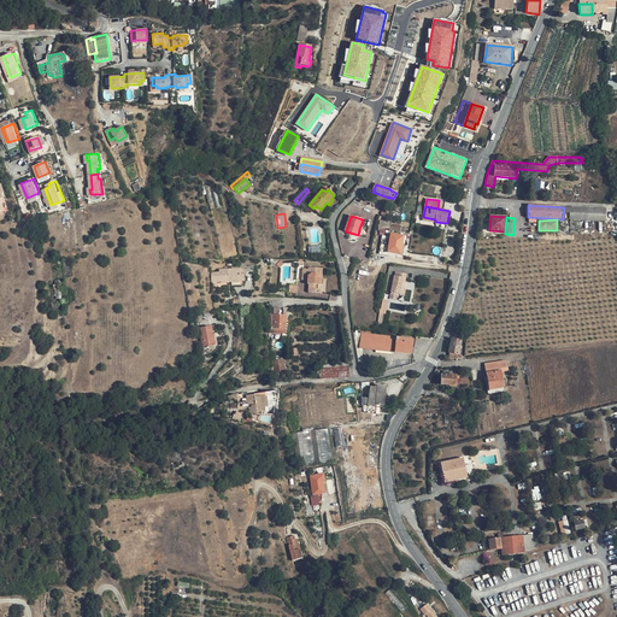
[(392,234),(388,253),(401,254),(405,236),(392,234)]
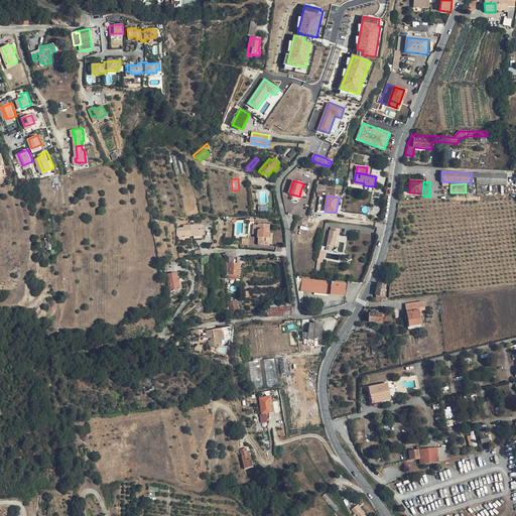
[(269,239),(270,234),(268,234),(269,225),(259,224),(258,226),(253,225),(253,234),(258,235),(257,238),(259,238),(258,244),(268,245),(268,239),(269,239)]
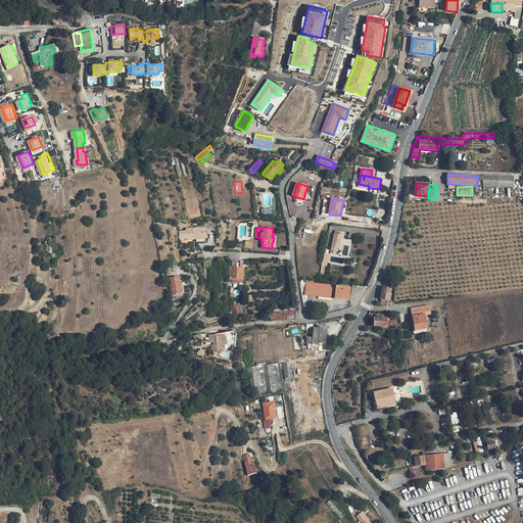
[(188,239),(206,239),(206,229),(192,229),(187,229),(186,232),(180,232),(180,238),(188,238),(188,239)]
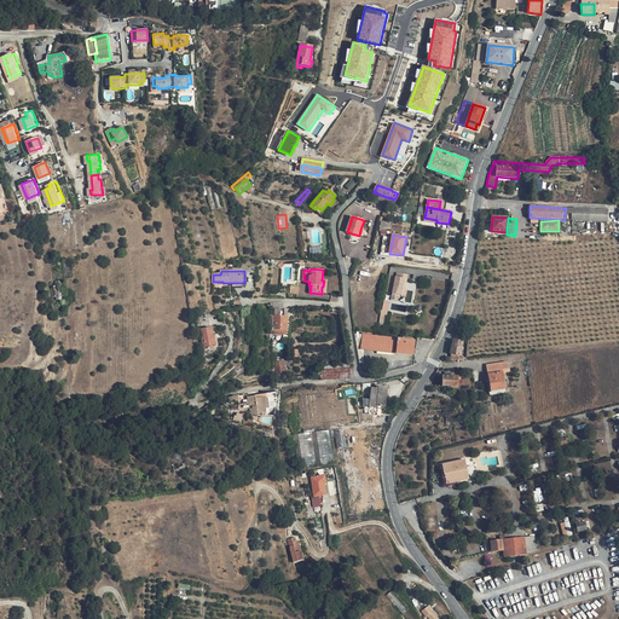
[(405,281),(408,281),(409,276),(399,273),(398,278),(397,278),(395,283),(393,294),(392,300),(398,301),(399,295),(400,290),(404,290),(404,285),(405,281)]
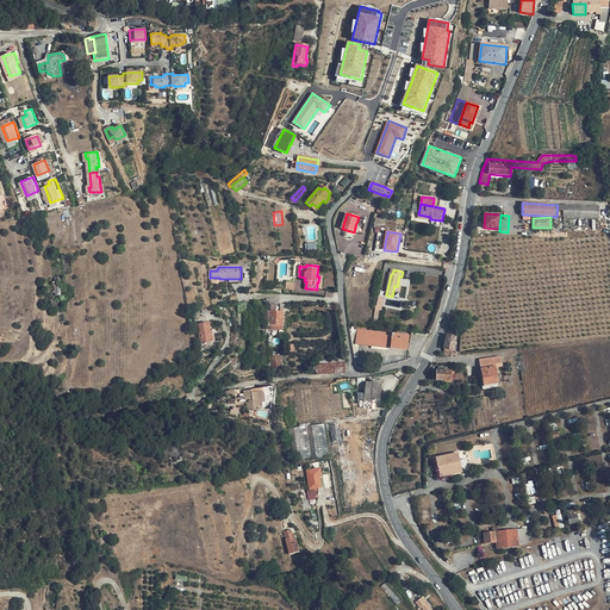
[(53,284),(50,284),(51,293),(55,293),(56,296),(61,296),(61,291),(62,291),(61,277),(54,278),(55,281),(53,281),(53,284)]
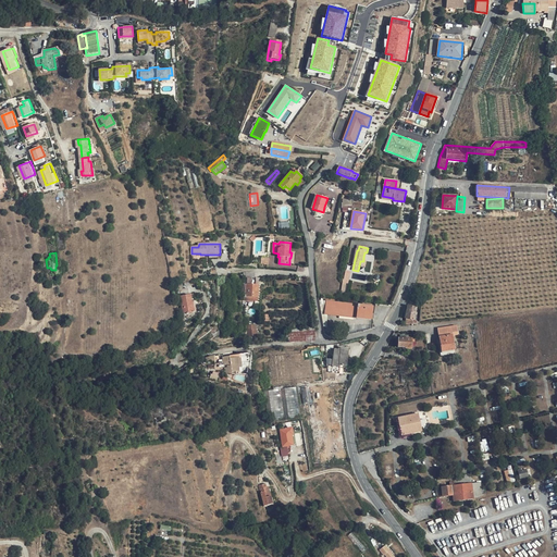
[(347,291),(351,271),(346,270),(342,289),(347,291)]
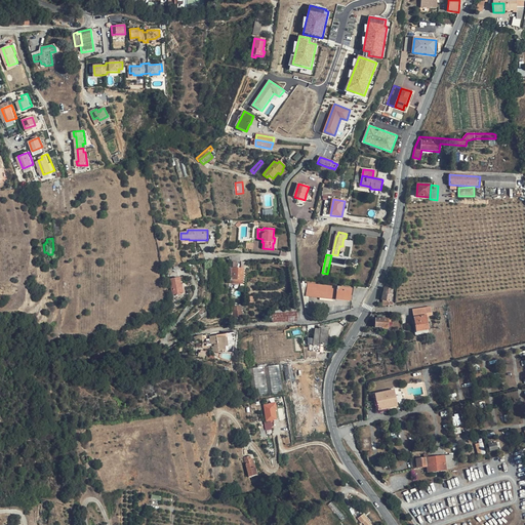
[(240,257),(231,256),(230,257),(231,269),(240,269),(240,261),(240,257)]
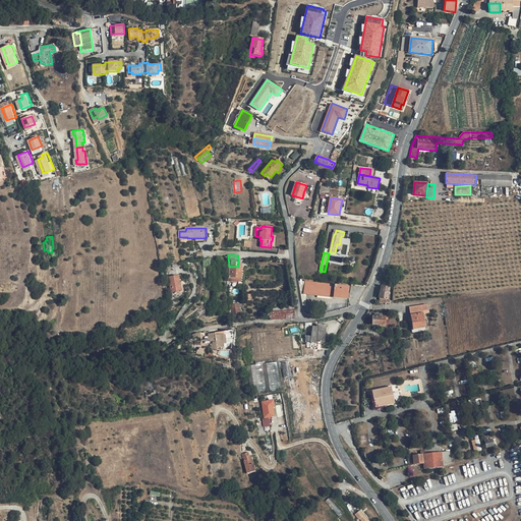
[(240,283),(241,267),(238,267),(229,267),(228,282),(240,283)]
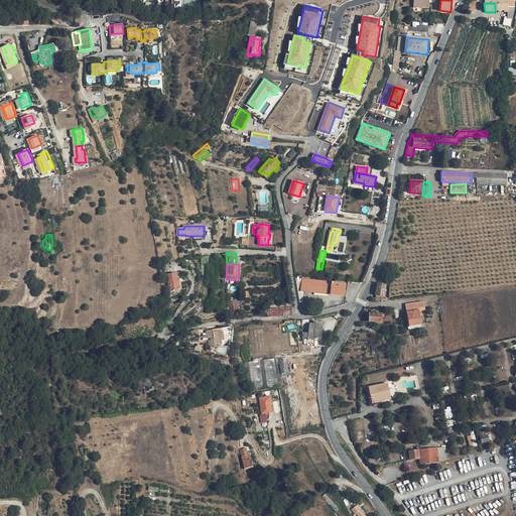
[(176,273),(167,275),(169,290),(172,290),(173,291),(180,290),(176,273)]
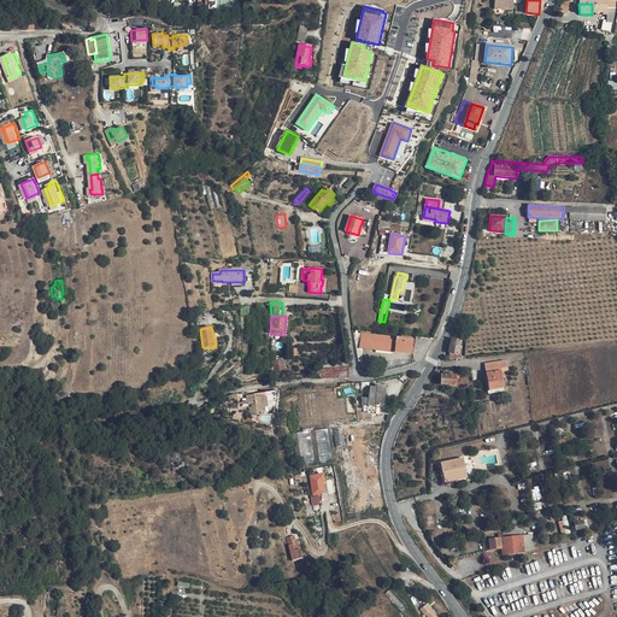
[(362,333),(359,348),(363,350),(394,353),(411,356),(413,340),(362,333)]
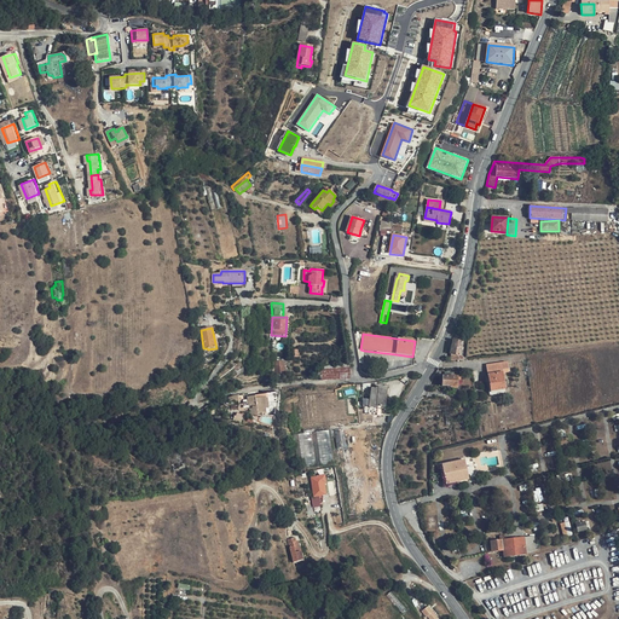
[(451,354),(460,356),(462,342),(453,341),(451,354)]
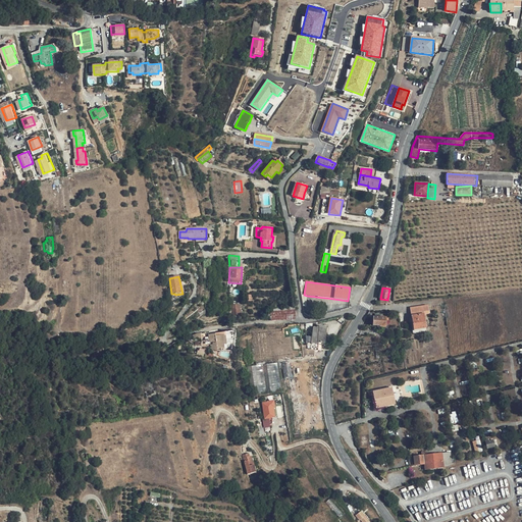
[(333,299),(332,312),(340,311),(347,308),(348,301),(333,299)]
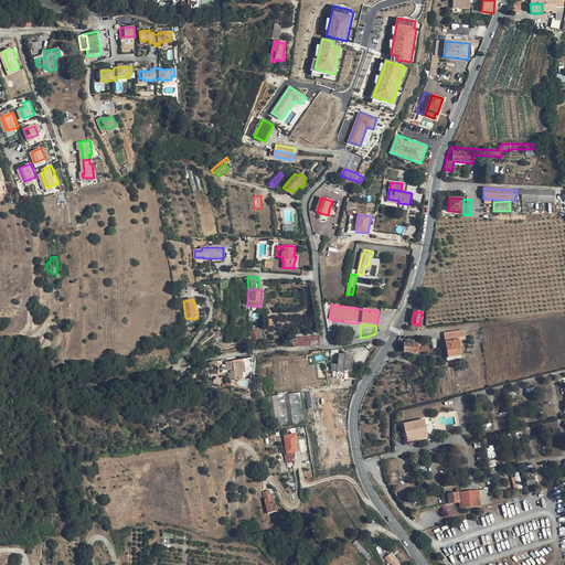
[(465,331),(446,333),(448,358),(460,355),(458,341),(466,340),(465,331)]
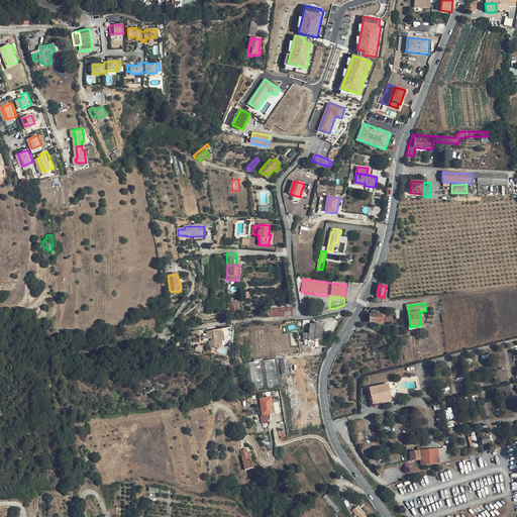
[(269,318),(292,316),(291,304),(267,306),(269,318)]
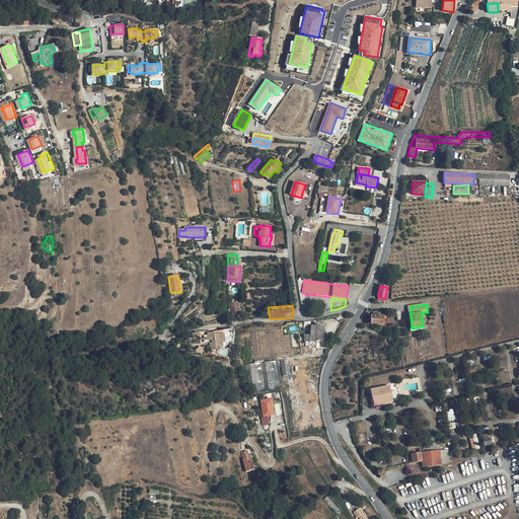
[(383,315),(371,316),(371,323),(377,324),(378,325),(383,325),(383,321),(386,321),(386,317),(383,317),(383,315)]
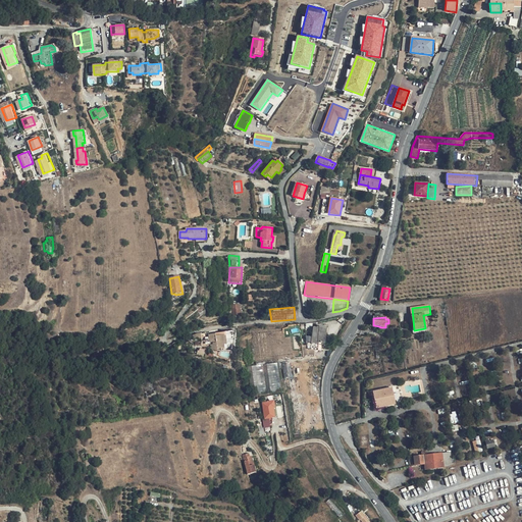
[(317,343),(320,343),(324,344),(326,326),(317,325),(317,328),(313,327),(312,337),(311,343),(317,344),(317,343)]
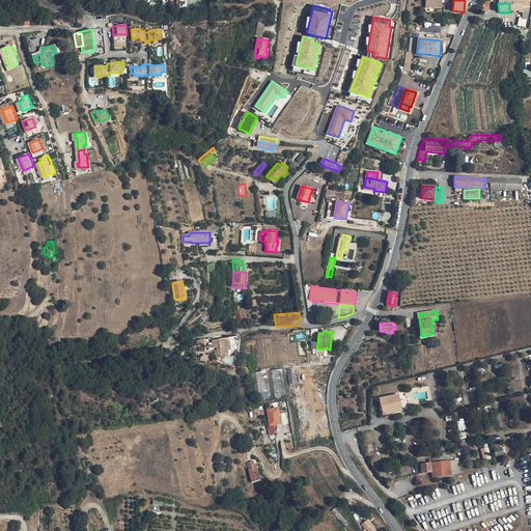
[(229,347),(227,340),(219,341),(219,340),(213,341),(215,353),(216,353),(217,355),(222,356),(222,354),(225,354),(224,352),(225,352),(225,348),(229,347)]
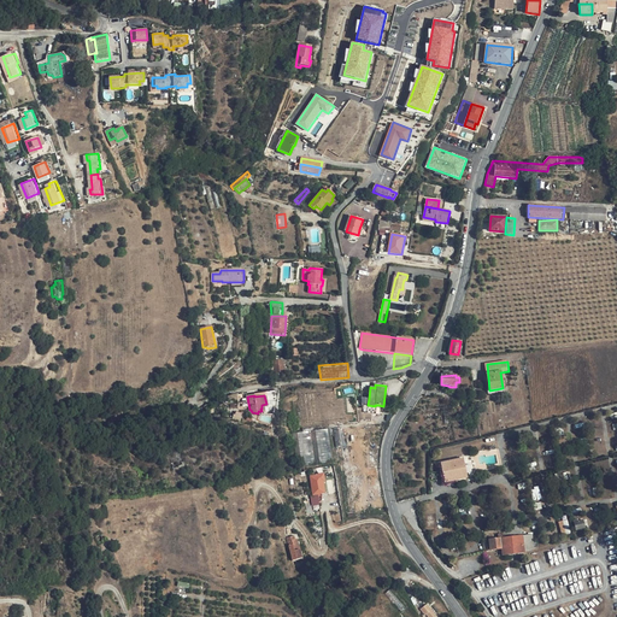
[(299,464),(331,460),(329,429),(297,432),(299,464)]
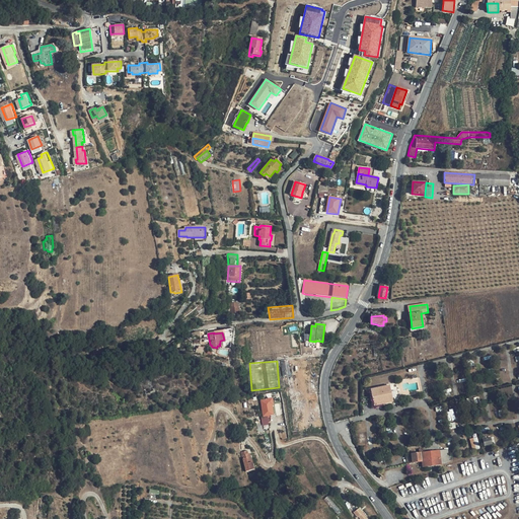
[(371,390),(374,404),(379,403),(378,401),(392,398),(390,386),(371,390)]
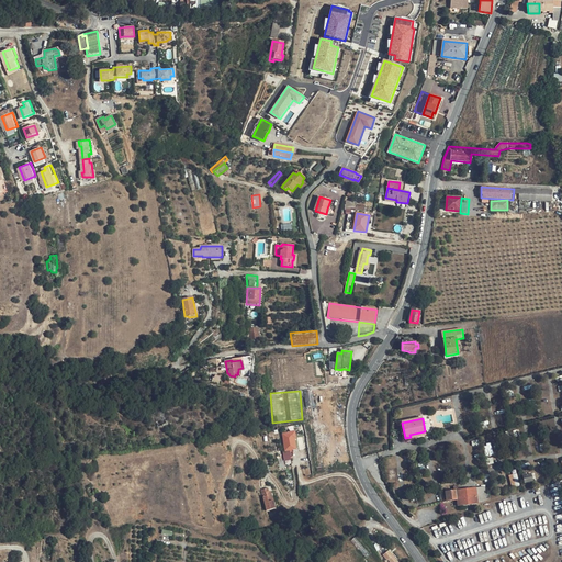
[(295,431),(283,434),(285,450),(295,448),(294,438),(295,438),(295,431)]
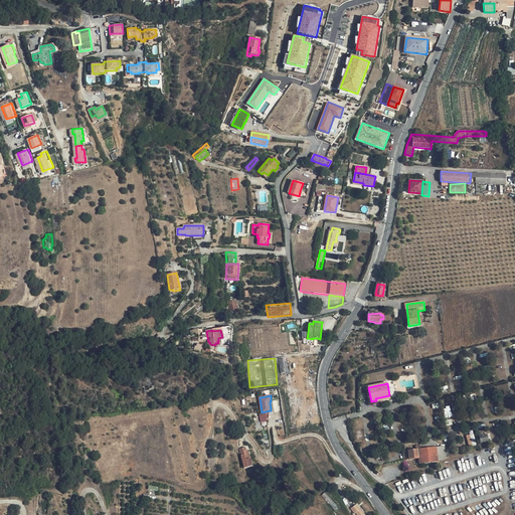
[(419,464),(438,461),(436,448),(419,450),(418,447),(415,447),(415,450),(408,451),(409,460),(419,458),(419,464)]
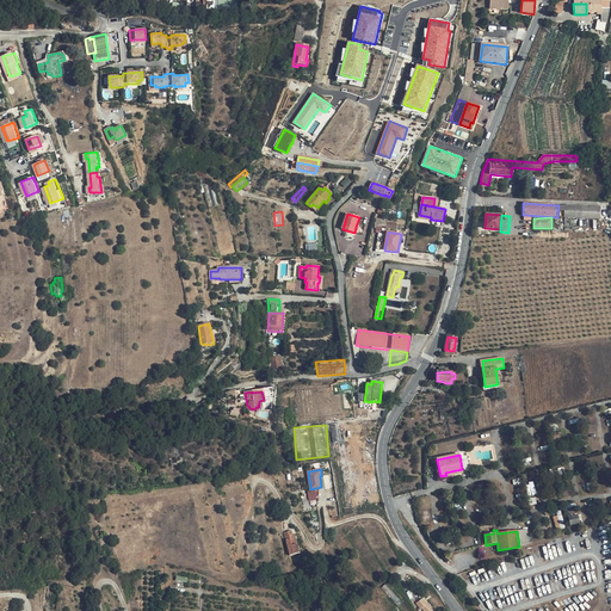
[(291,531),(284,532),(290,555),(300,553),(295,534),(292,535),(291,531)]
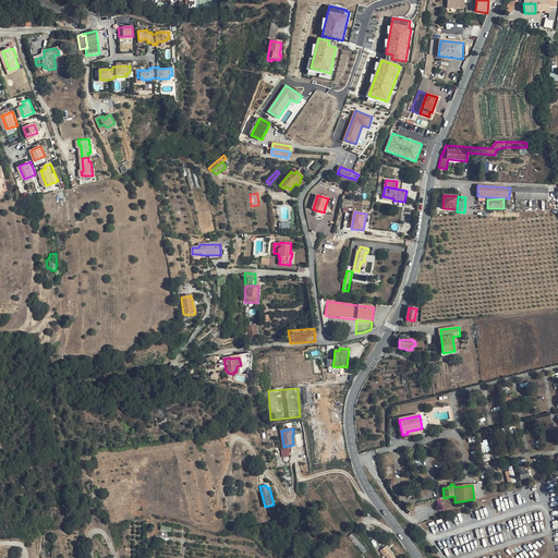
[(395,557),(386,547),(380,552),(384,556),(386,556),(387,557),(395,557)]
